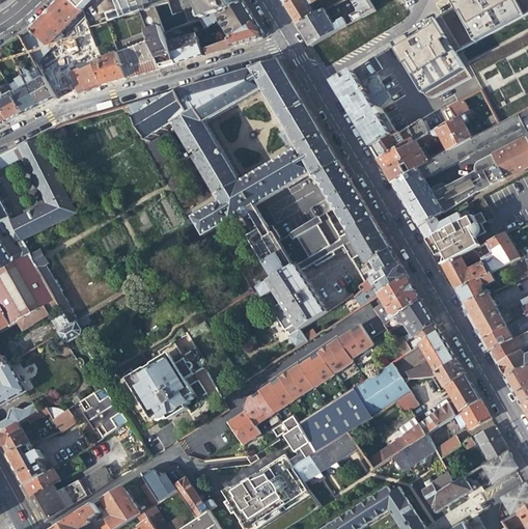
[(80,10),(79,9),(70,0),(55,0),(54,1),(45,11),(62,28),(80,10)]
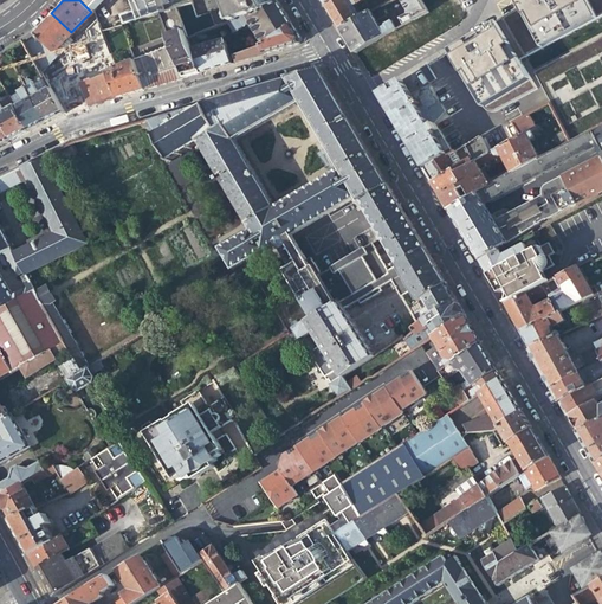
[(79,0),(90,11),(96,5),(101,0),(108,0),(130,0),(134,8),(117,15),(120,24),(155,13),(173,7),(186,0),(79,0)]
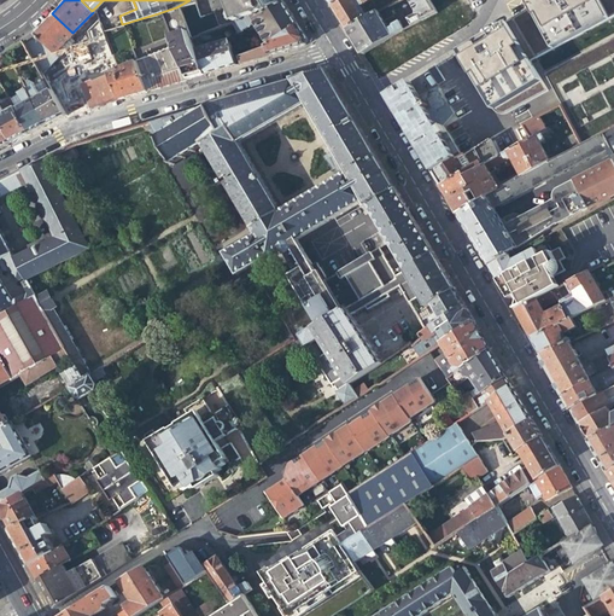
[(202,16),(196,0),(189,0),(176,7),(189,40),(206,33),(220,28),(228,24),(267,10),(280,1),(279,0),(227,0),(229,4),(212,12),(202,16)]
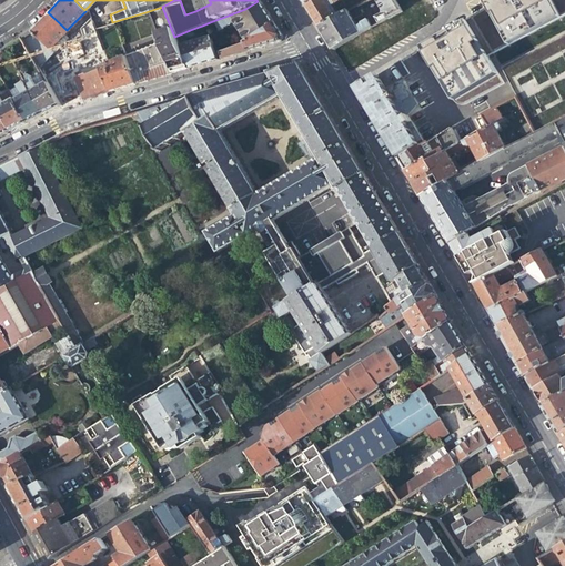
[(313,0),(303,6),(309,13),(316,27),(336,14),(331,3),(336,0),(313,0)]
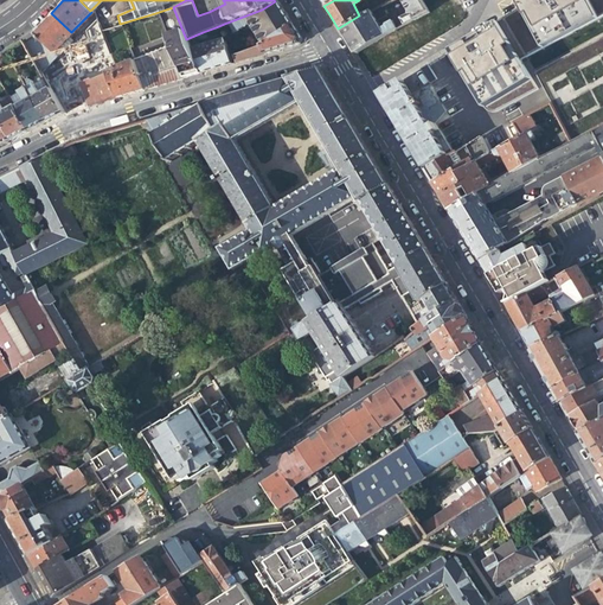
[(380,4),(359,16),(338,29),(345,40),(352,52),(423,11),(416,0),(401,0),(406,10),(405,13),(398,17),(396,17),(384,23),(383,26),(379,29),(373,19),(385,12),(380,4)]
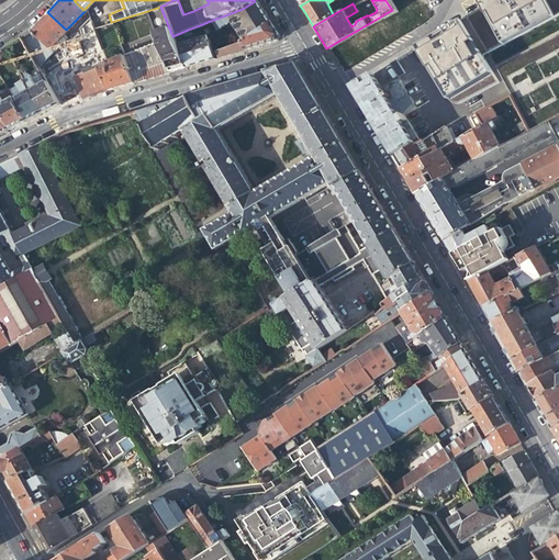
[(476,0),(480,7),(447,26),(415,46),(445,104),(502,77),(506,87),(527,131),(558,114),(558,0),(476,0)]
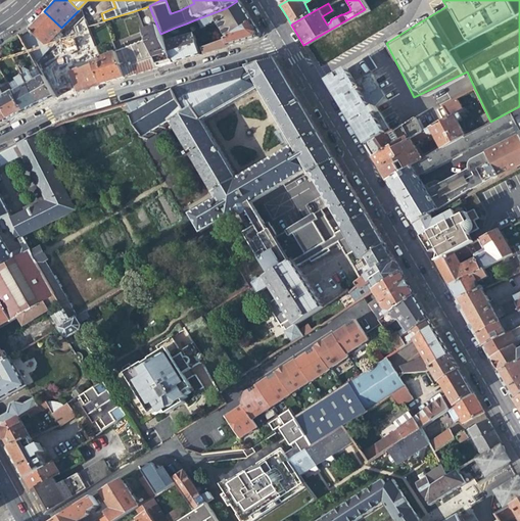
[(215,22),(224,38),(249,21),(243,10),(237,1),(226,8),(193,20),(199,29),(215,22)]
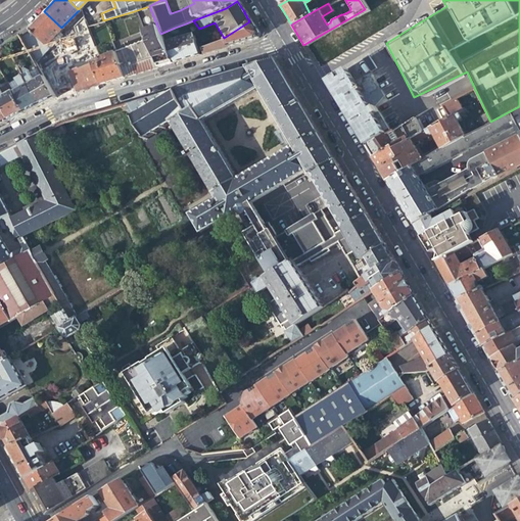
[(134,11),(144,39),(145,39),(156,66),(166,64),(171,62),(163,43),(162,40),(160,34),(149,6),(134,11)]
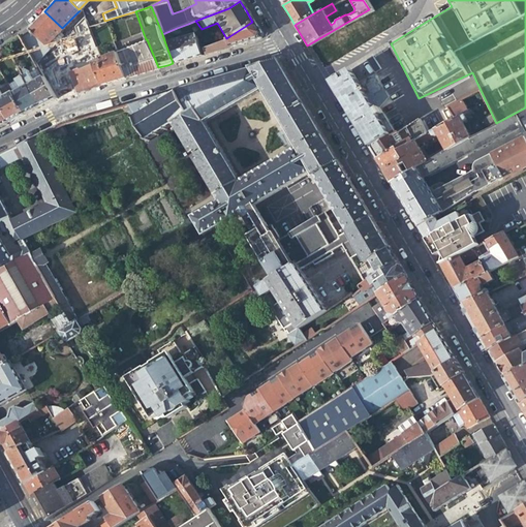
[(45,45),(62,28),(44,11),(35,21),(27,29),(18,35),(29,56),(45,45)]
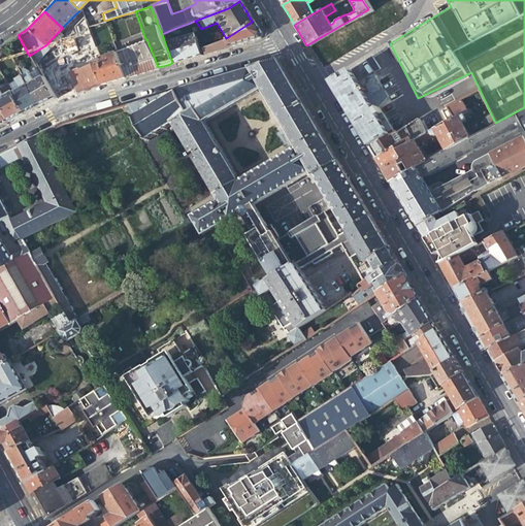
[(259,33),(252,22),(226,38),(229,46),(240,42),(258,37),(259,33)]
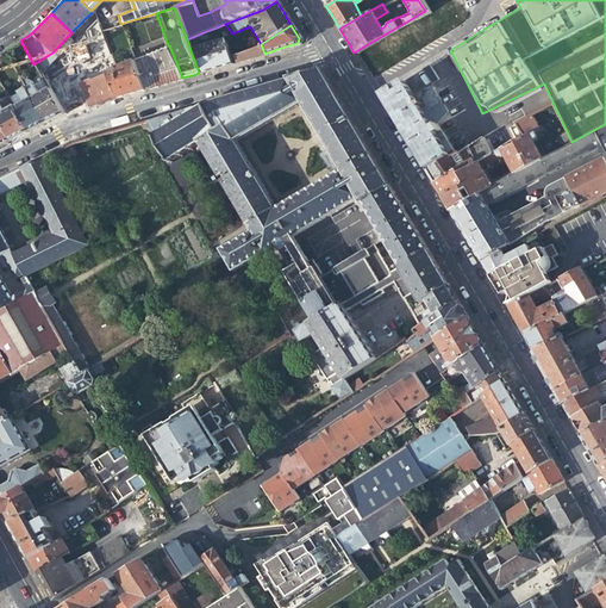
[(206,37),(204,32),(187,39),(189,47),(195,44),(198,41),(206,37)]
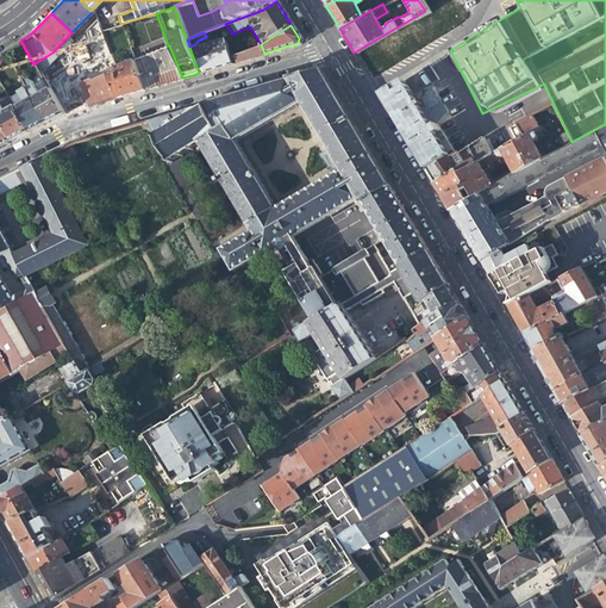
[(222,39),(191,50),(199,73),(214,68),(231,63),(222,39)]
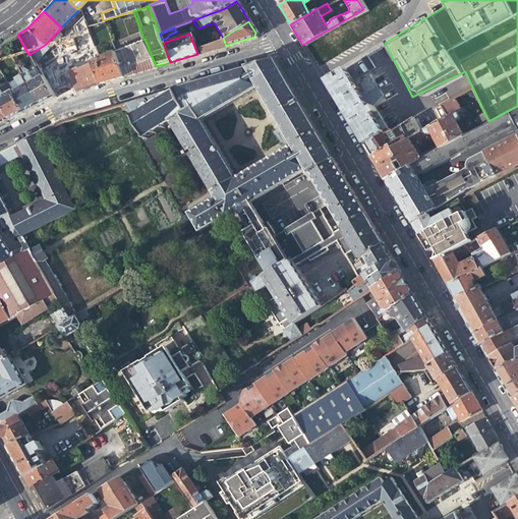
[(98,57),(89,35),(74,41),(83,63),(90,60),(93,59),(98,57)]
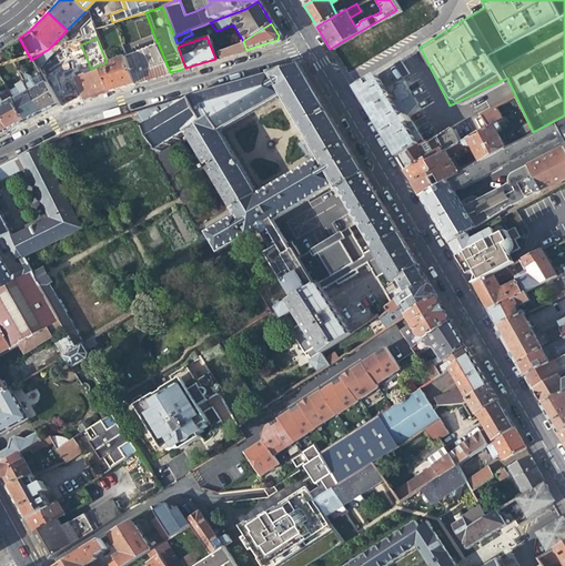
[(220,58),(246,50),(239,38),(218,46),(220,58)]
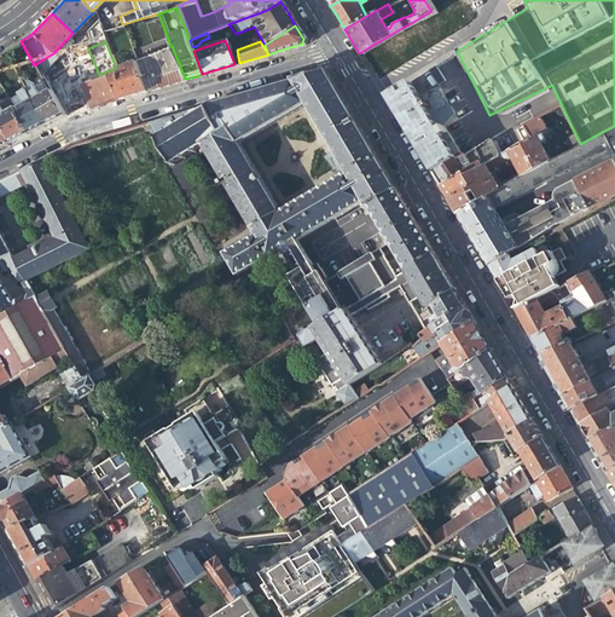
[(170,46),(134,61),(145,91),(164,85),(185,79),(172,46),(170,46)]
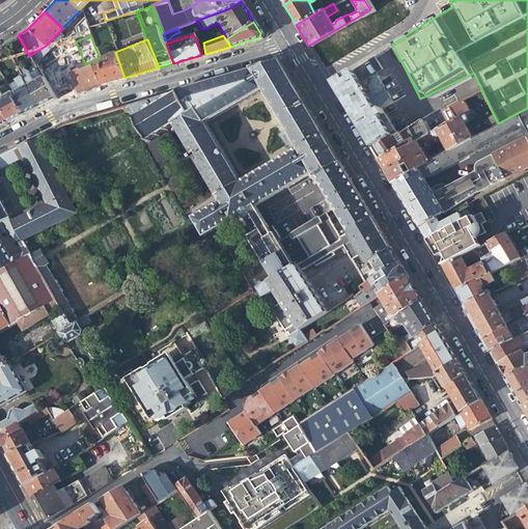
[(115,52),(100,58),(94,60),(91,61),(100,85),(112,82),(124,78),(115,52)]
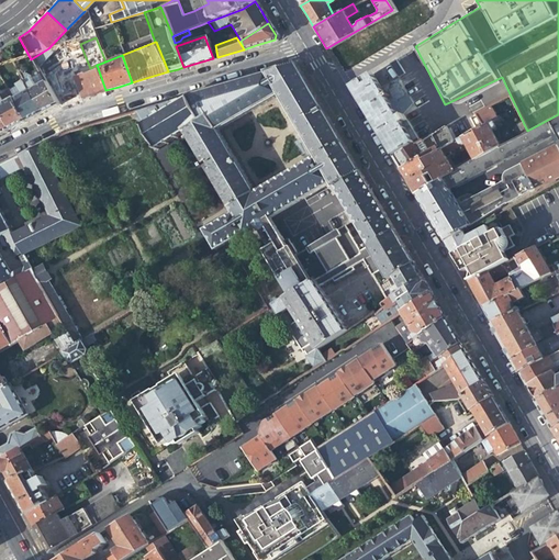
[(395,58),(388,62),(392,69),(399,66),(395,58)]
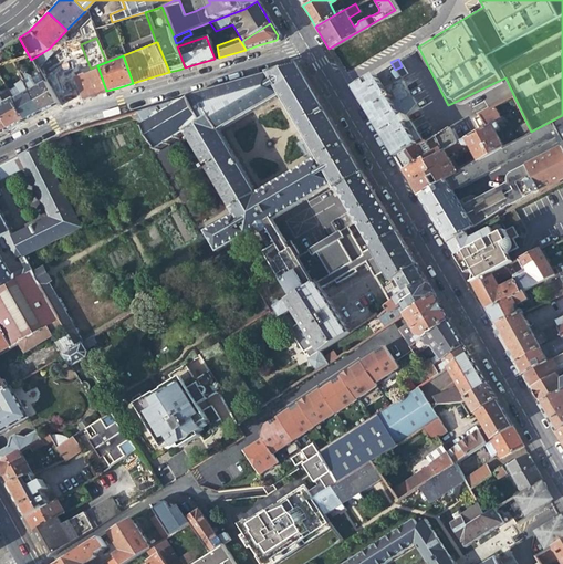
[(254,228),(258,233),(264,230),(261,223),(330,183),(333,187),(360,171),(325,114),(295,63),(190,94),(133,111),(141,123),(138,124),(155,150),(184,134),(231,213),(202,230),(215,252),(254,228)]
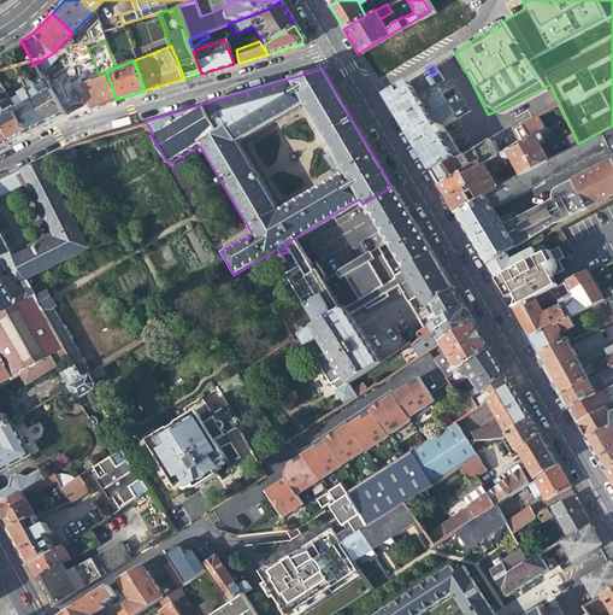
[(99,75),(98,75),(107,103),(116,99),(106,71),(99,75)]
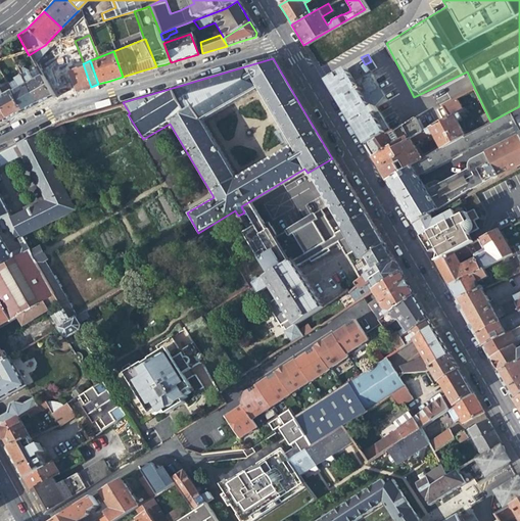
[(76,66),(84,89),(88,87),(91,87),(83,63),(76,66)]
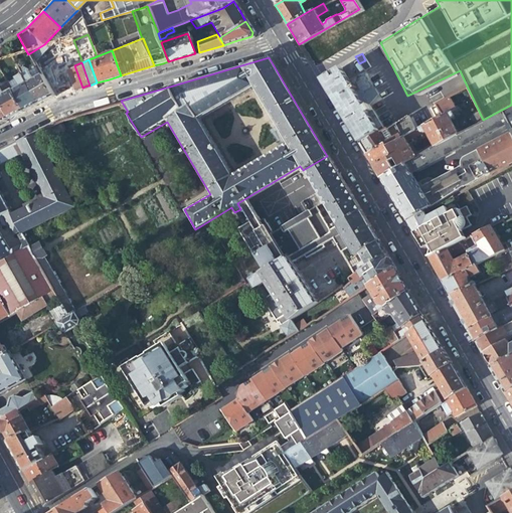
[(6,84),(7,86),(22,112),(29,108),(37,104),(16,67),(14,64),(11,66),(16,75),(14,76),(15,78),(6,84)]
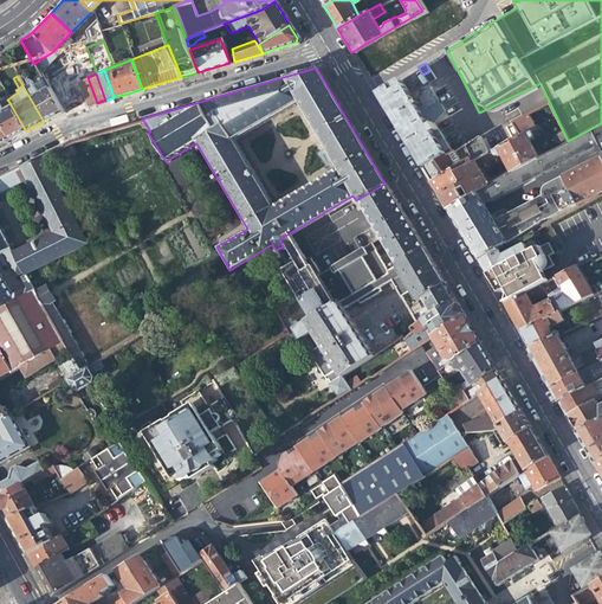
[(24,77),(19,79),(44,122),(52,119),(62,114),(41,78),(33,84),(32,82),(30,83),(28,79),(24,77)]
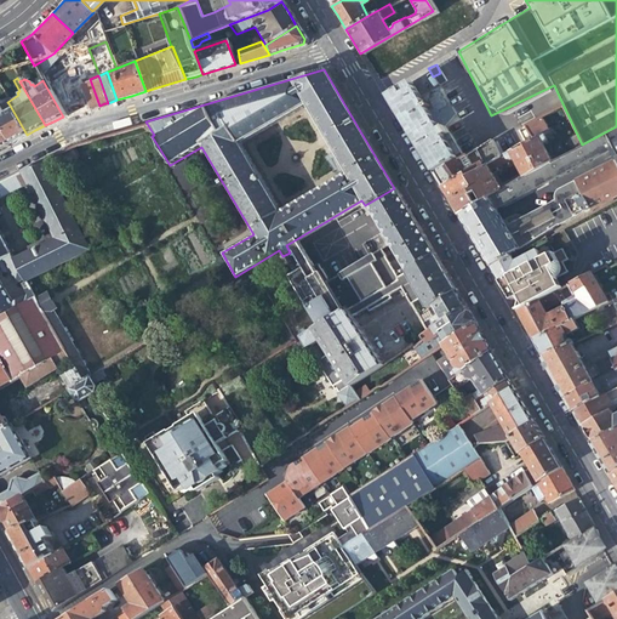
[(76,84),(85,109),(91,108),(100,106),(90,79),(76,84)]
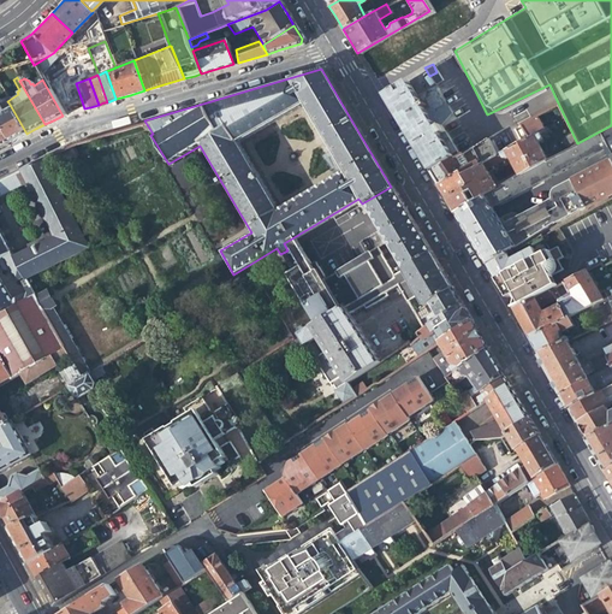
[(422,160),(428,170),(450,157),(437,134),(443,130),(455,124),(447,111),(445,106),(434,113),(432,110),(440,105),(441,104),(434,93),(432,92),(425,96),(422,93),(415,98),(404,81),(399,83),(381,94),(413,145),(422,160)]
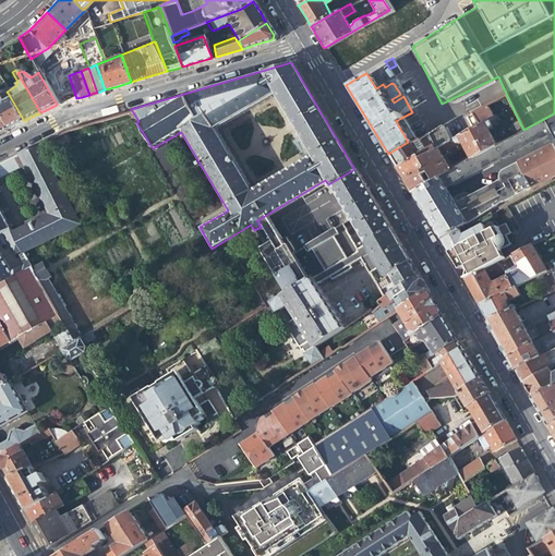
[(0,115),(8,129),(16,124),(24,121),(8,93),(0,96),(0,115)]
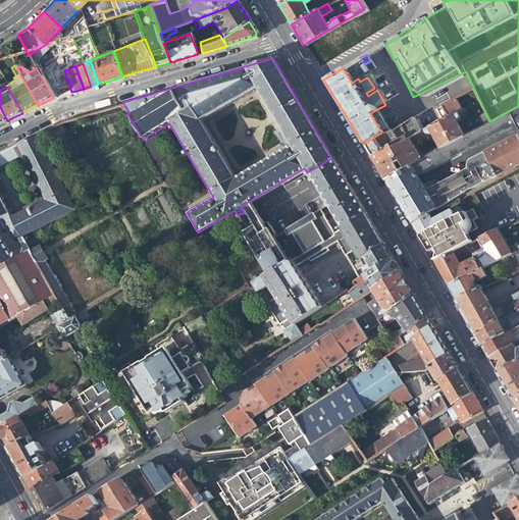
[(432,135),(439,149),(463,137),(455,121),(461,117),(458,112),(458,113),(451,101),(438,107),(446,118),(429,127),(420,133),(405,141),(392,148),(396,156),(377,167),(380,173),(384,179),(419,160),(410,144),(424,137),(427,137),(432,135)]
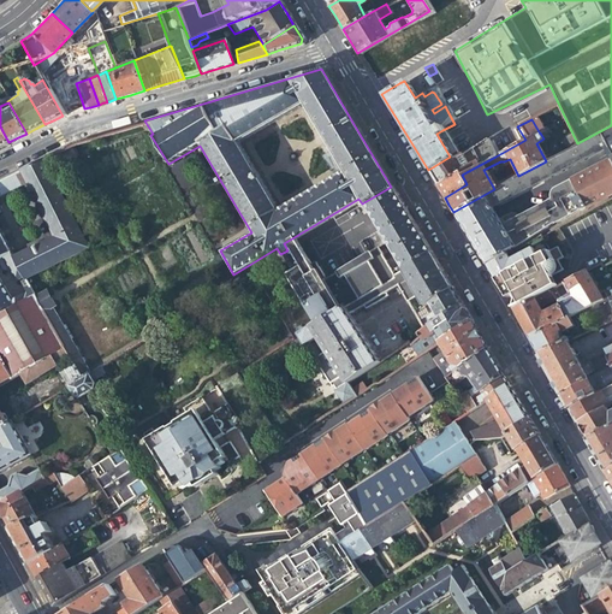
[(504,252),(523,240),(534,232),(576,210),(578,210),(611,192),(611,159),(598,133),(577,143),(565,151),(546,161),(518,176),(494,189),(453,212),(465,234),(483,264),(504,252)]
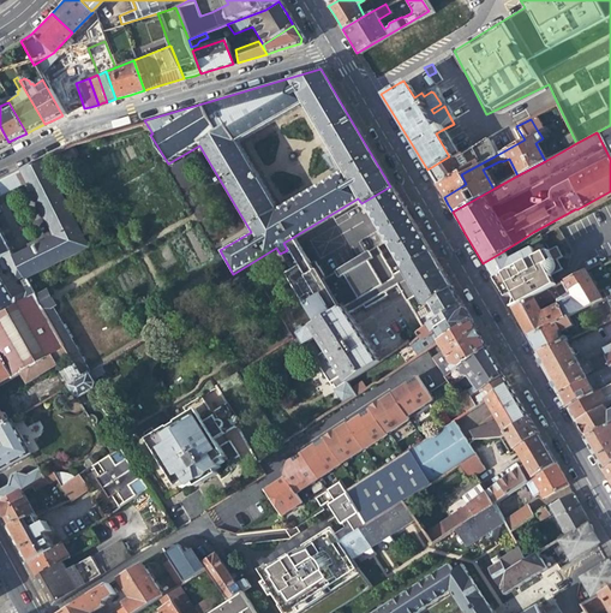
[(558,138),(564,150),(576,143),(570,132),(558,138)]
